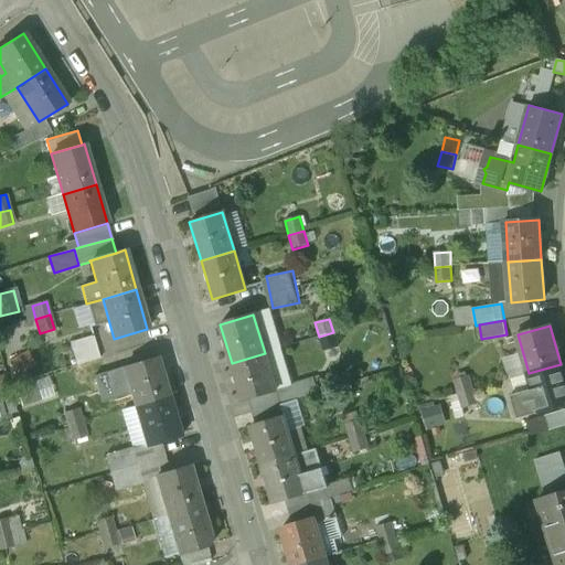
[(333,332),(319,337),(323,351),(338,347),(333,332)]
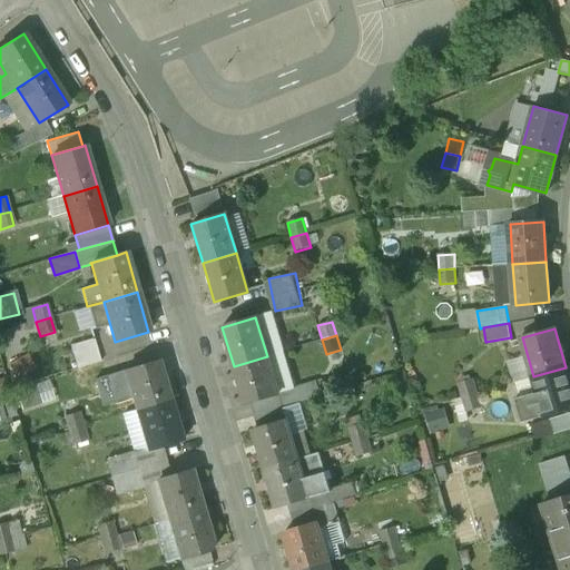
[(100,336),(76,341),(81,381),(106,377),(100,336)]
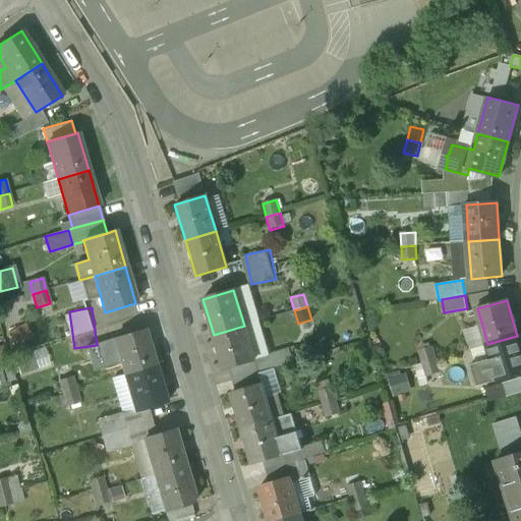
[(244,326),(214,335),(224,370),(229,369),(254,361),(253,359),(244,326)]
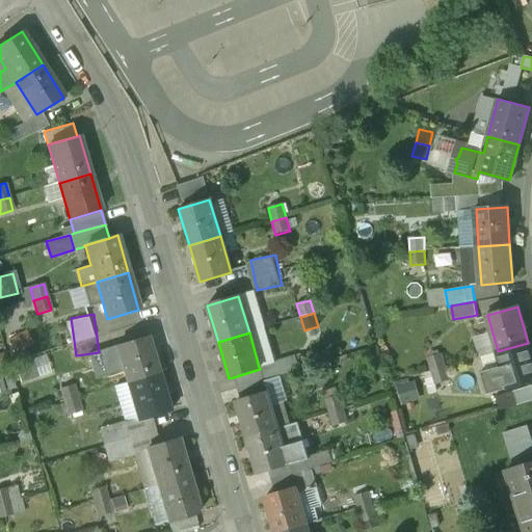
[(147,337),(115,346),(127,383),(157,373),(147,337)]
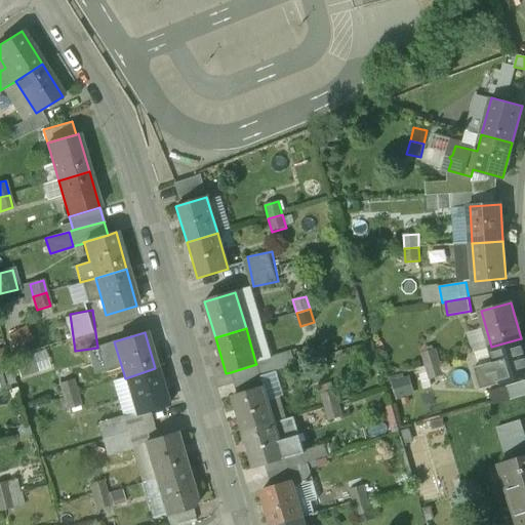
[(524,351),(521,338),(491,347),(501,382),(524,375),(524,351)]
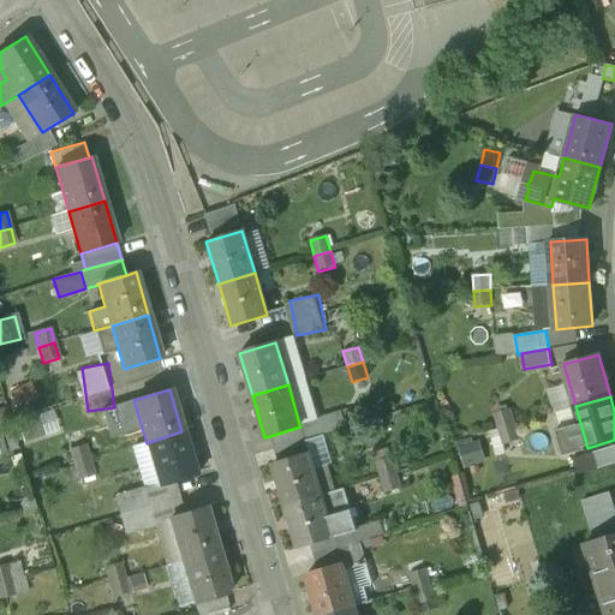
[(509,410),(494,415),(499,430),(514,425),(509,410)]
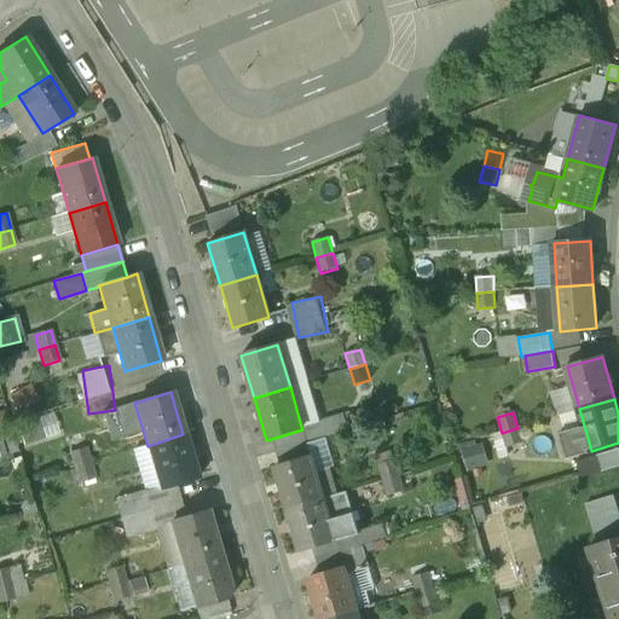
[(302,429),(272,439),(276,452),(306,443),(347,431),(342,415),(301,427),(302,429)]
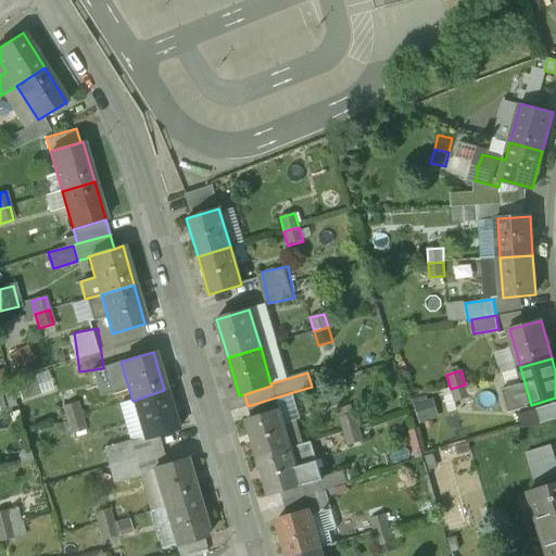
[(465,384),(451,389),(455,402),(469,397),(465,384)]
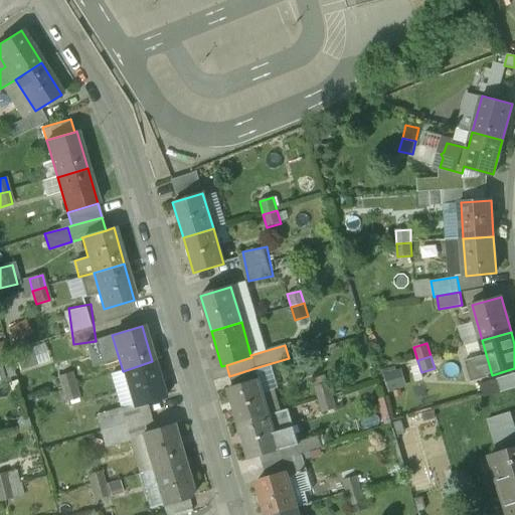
[(152,361),(123,371),(133,406),(163,397),(152,361)]
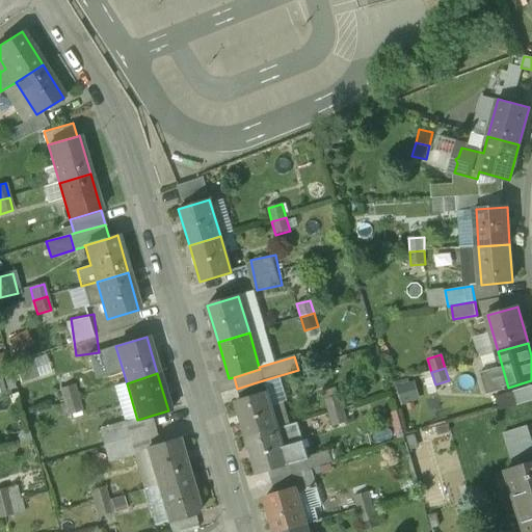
[(415,387),(415,379),(402,380),(404,399),(419,398),(419,386),(415,387)]
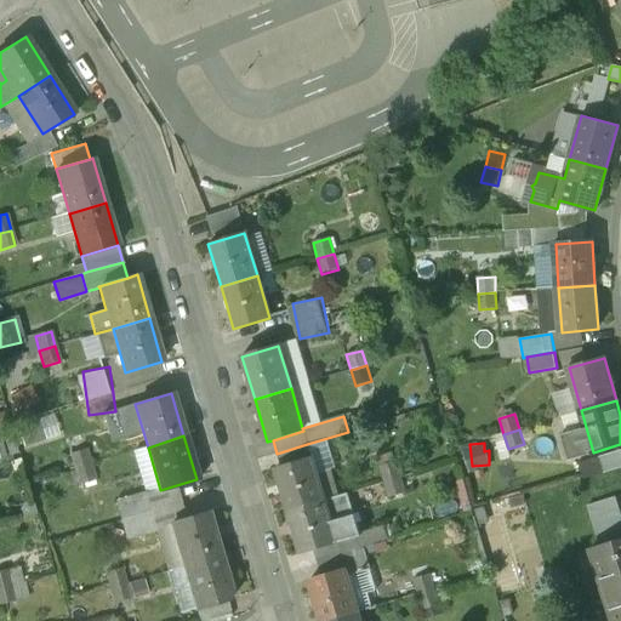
[(307,444),(277,454),(281,467),(312,459),(307,444)]
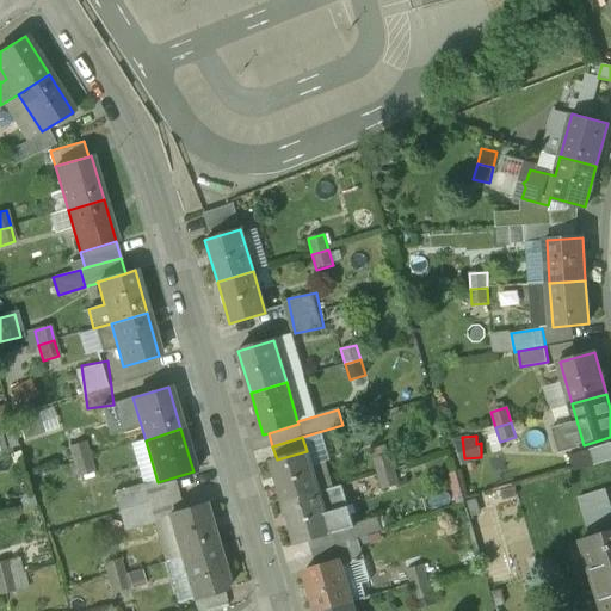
[(84,442),(68,446),(73,462),(88,457),(84,442)]
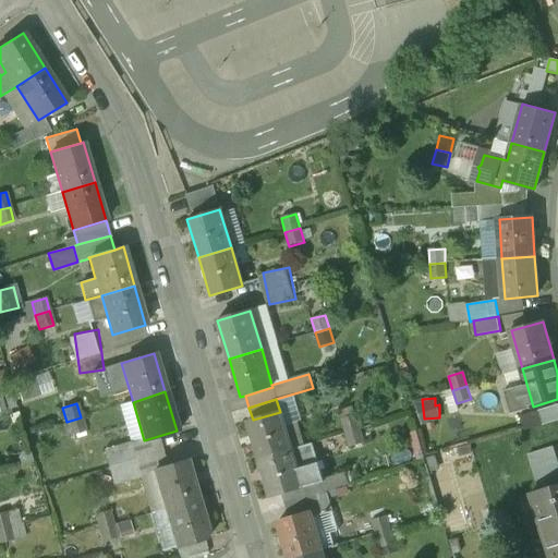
[(557,404),(538,411),(543,425),(557,420),(557,404)]
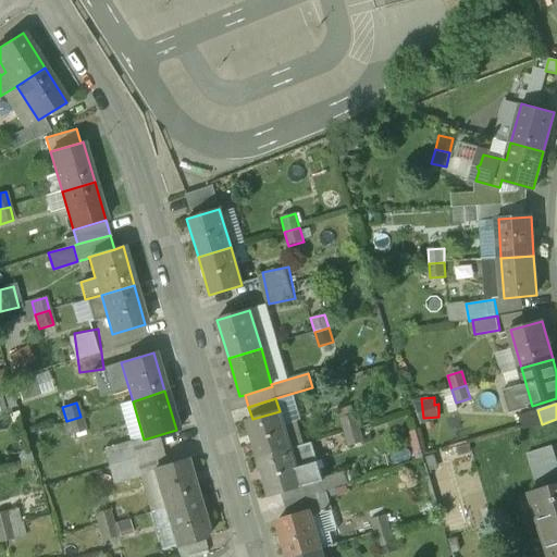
[(252,419),(247,421),(258,459),(291,449),(280,411),(252,419)]
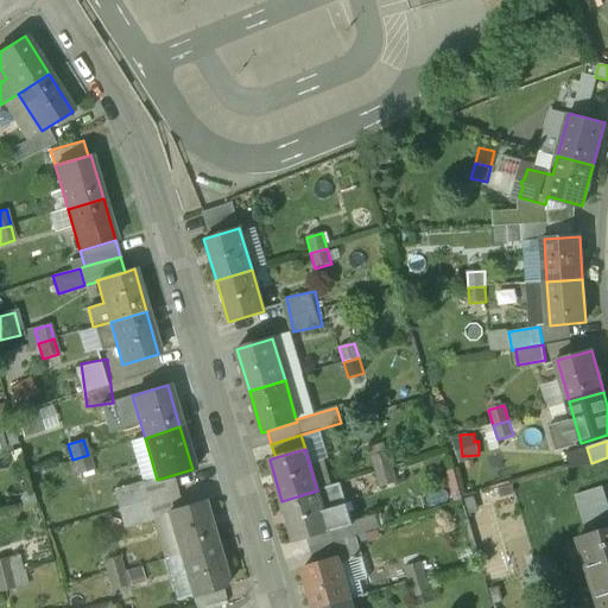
[(387,453),(372,457),(377,473),(392,468),(387,453)]
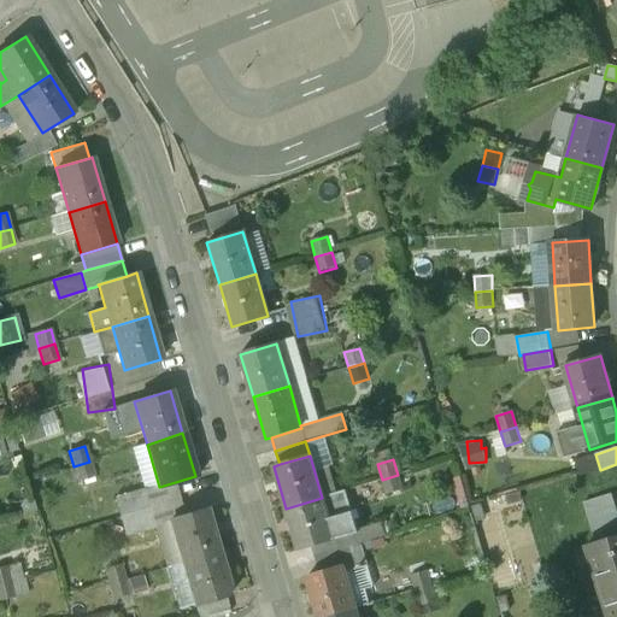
[(89,462),(74,466),(77,481),(94,476),(89,462)]
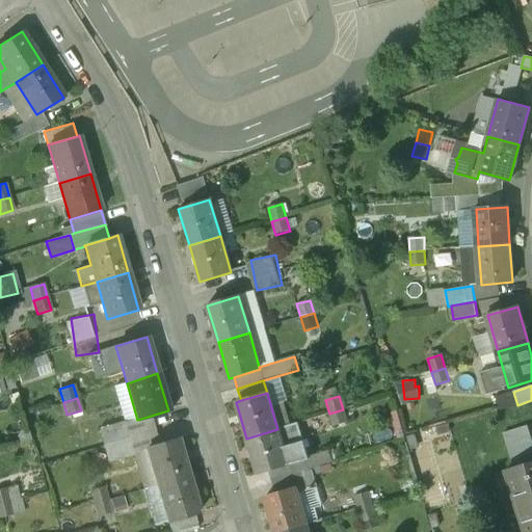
[(347,422),(343,409),(329,414),(333,426),(347,422)]
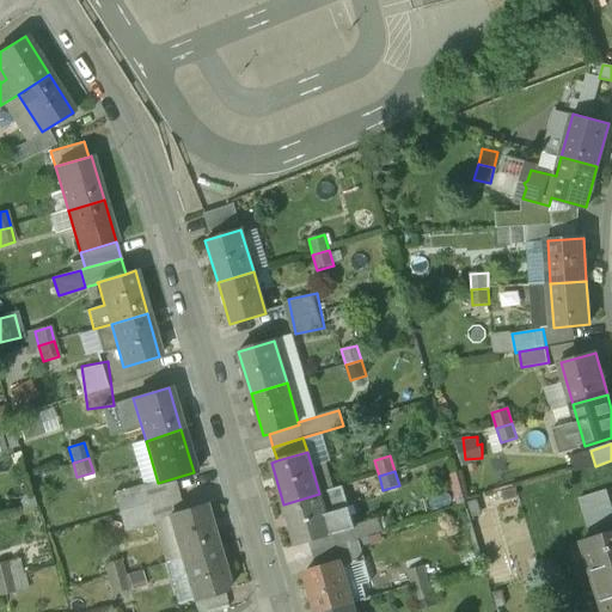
[(319,494),(283,505),(297,546),(310,542),(331,534),(332,536),(355,528),(354,525),(342,487),(319,494)]
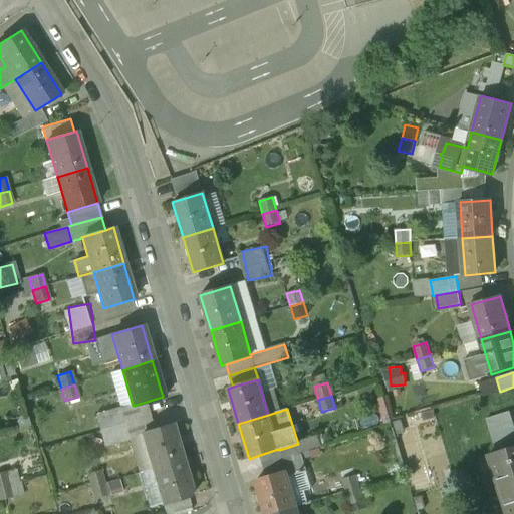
[(513,431),(508,413),(486,420),(496,453),(513,446),(513,431)]
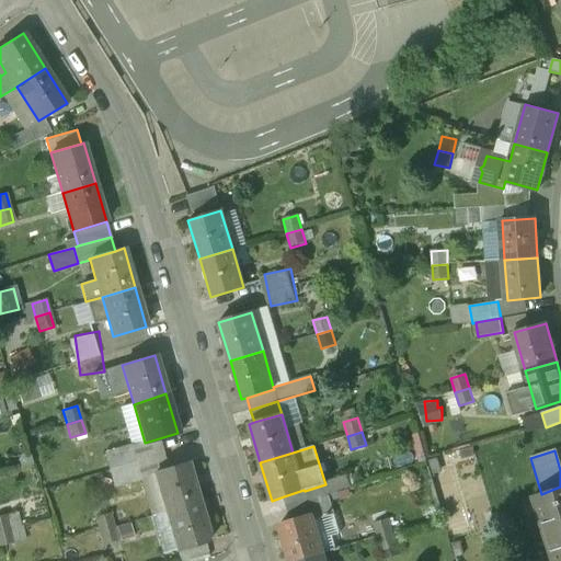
[(186,462),(153,472),(165,511),(197,501),(186,462)]
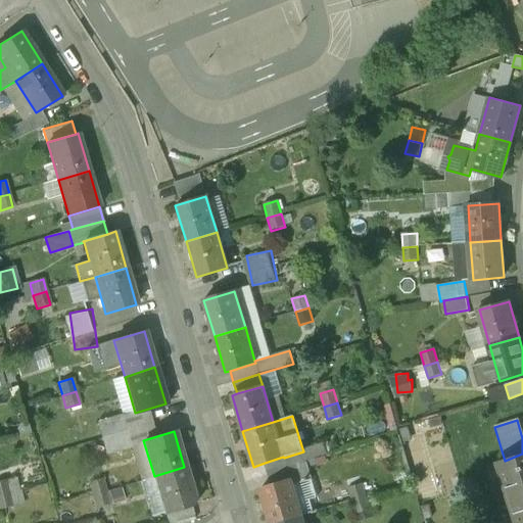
[(283,457),(265,463),(268,474),(306,463),(326,457),(322,443),(302,448),(303,452),(284,458),(283,457)]
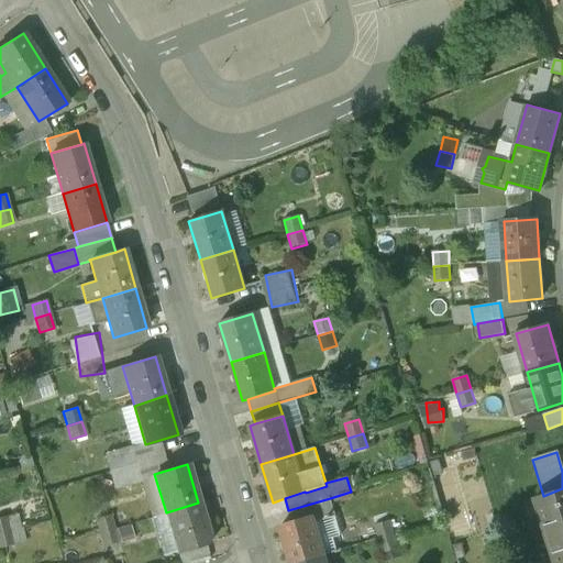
[(562,562),(562,488),(543,496),(536,498),(555,562),(562,562)]
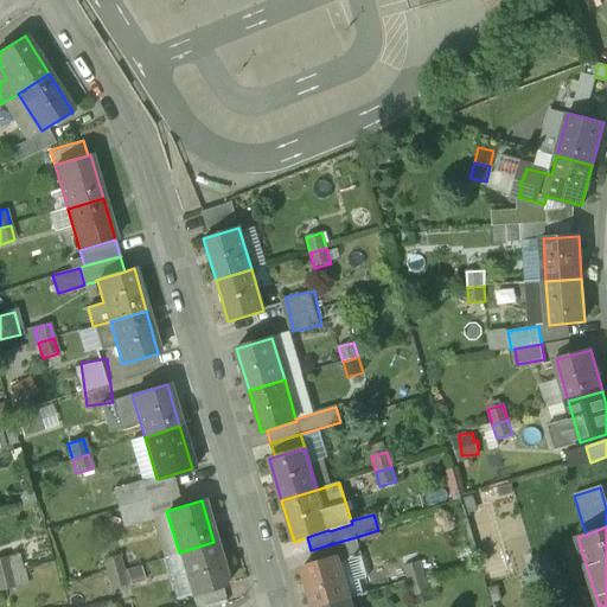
[(356,537),(311,550),(314,564),(337,557),(339,563),(360,557),(362,556),(356,537)]
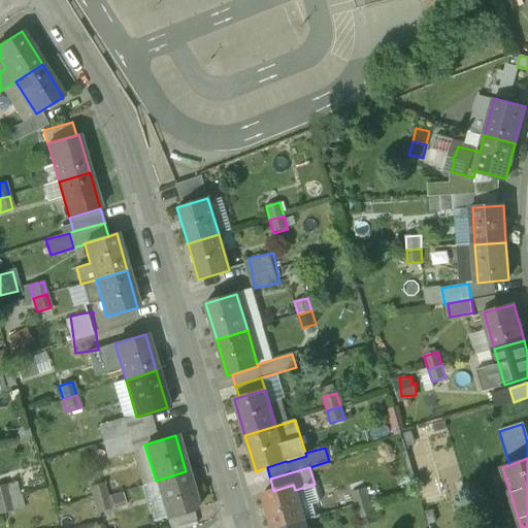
[(186,471),(156,481),(166,518),(192,509),(197,508),(186,471)]
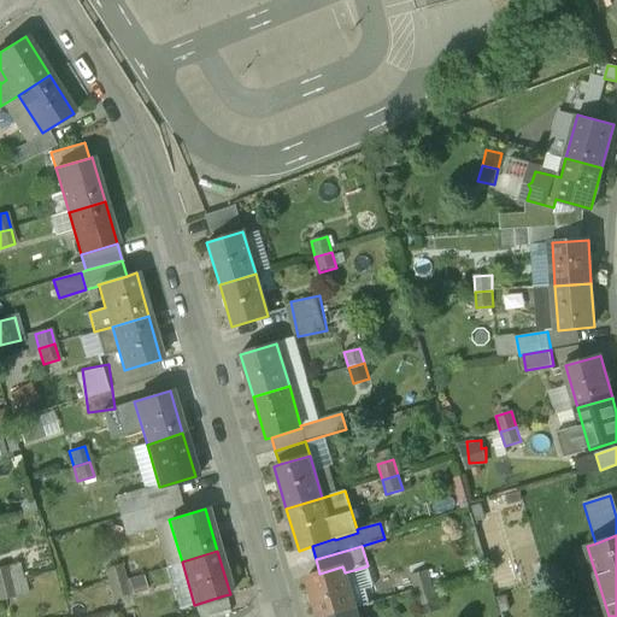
[(119,563),(104,568),(109,583),(124,579),(119,563)]
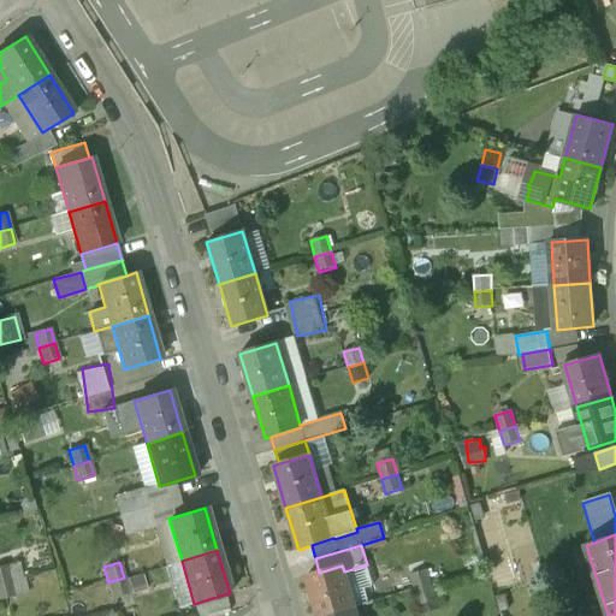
[(7,564),(0,566),(0,582),(11,580),(7,564)]
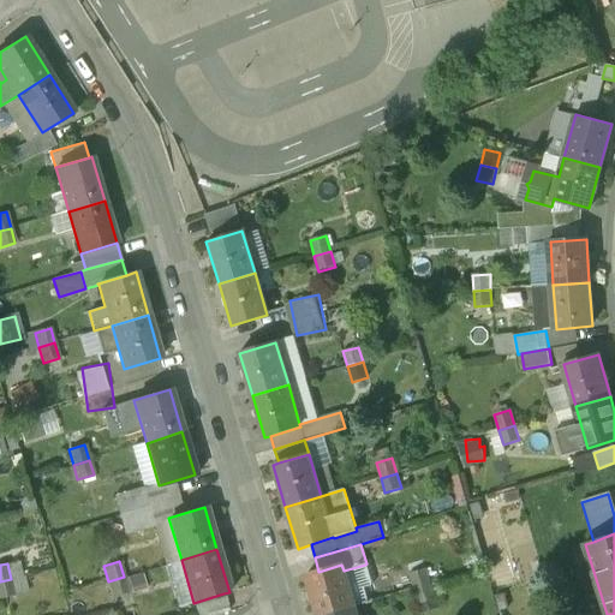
[(318,572),(305,575),(317,614),(327,614),(354,607),(366,603),(363,587),(371,585),(365,565),(344,571),(341,565),(318,572)]
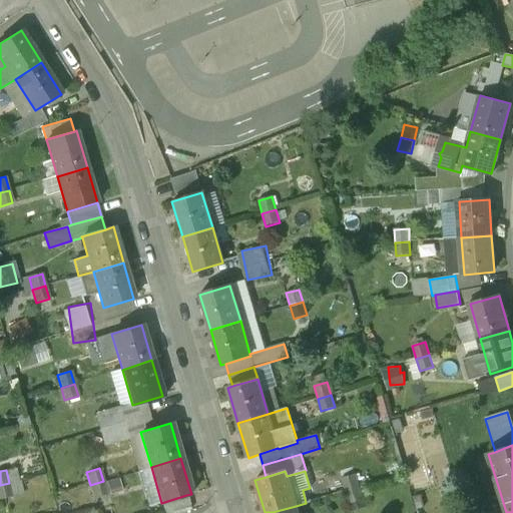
[(355,475),(341,479),(345,492),(358,488),(355,475)]
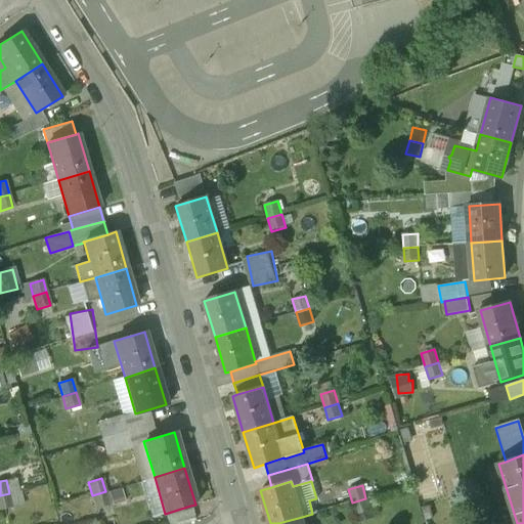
[(105,491),(92,495),(96,509),(110,505),(105,491)]
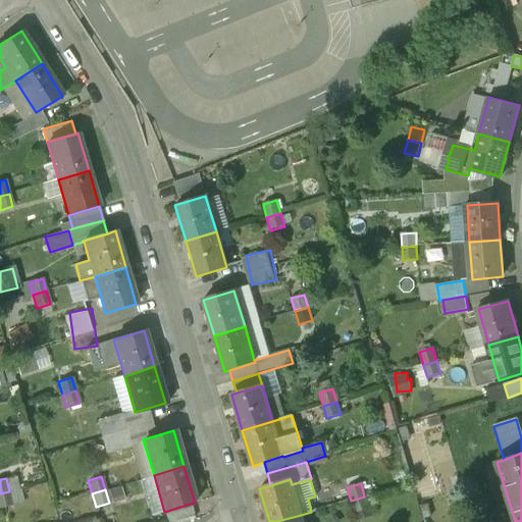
[(9,491),(0,493),(0,507),(12,505),(9,491)]
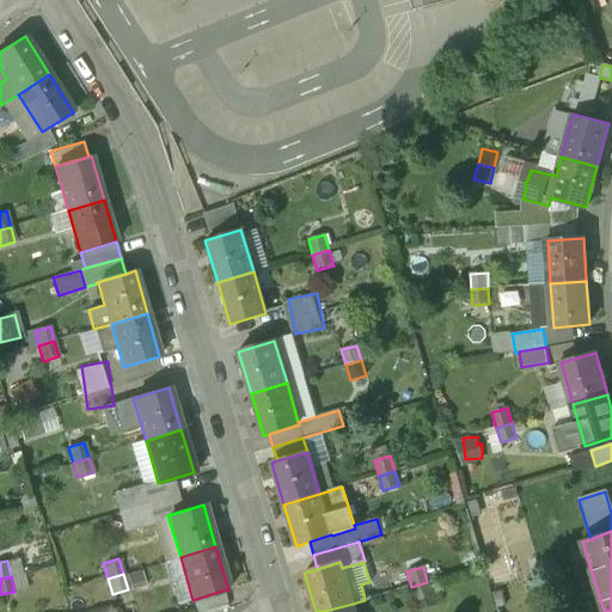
[(427,582),(411,587),(416,603),(432,598),(427,582)]
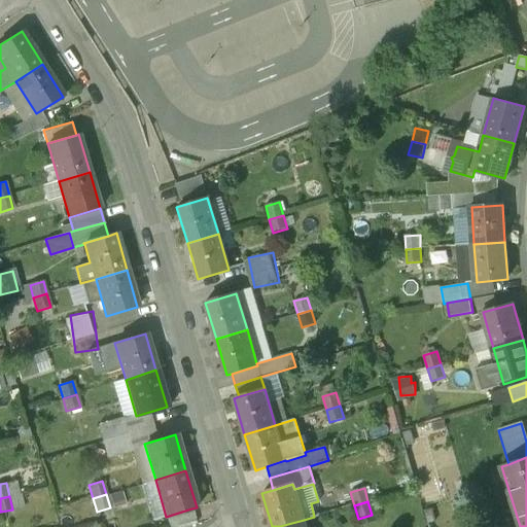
[(191,508),(166,517),(169,526),(182,526),(196,524),(191,508)]
